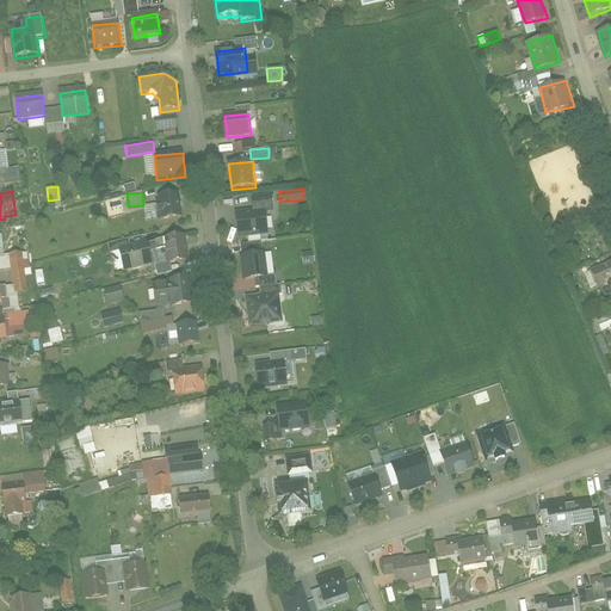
[(183,220),(180,196),(158,197),(160,222),(183,220)]
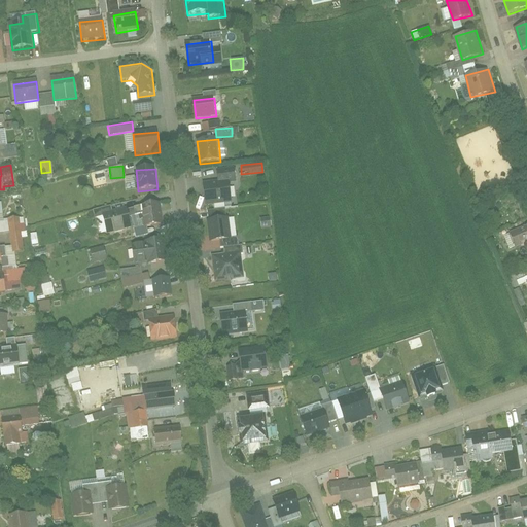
[(218,182),(204,183),(207,206),(234,203),(232,184),(237,183),(236,169),(217,171),(218,182)]
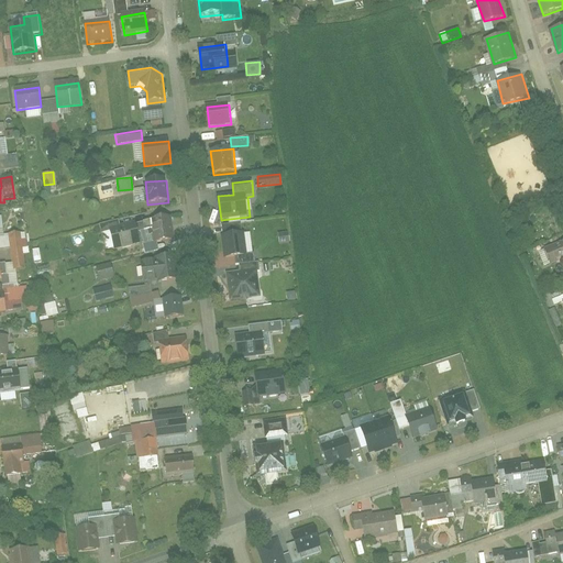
[(174,216),(152,218),(155,245),(177,241),(174,216)]
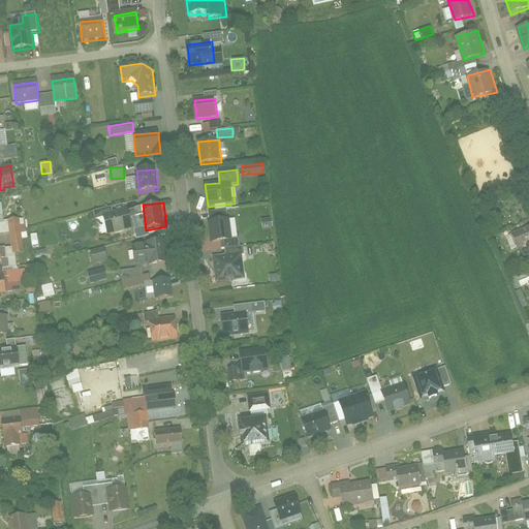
[(128,208),(102,214),(109,238),(134,229),(128,208)]
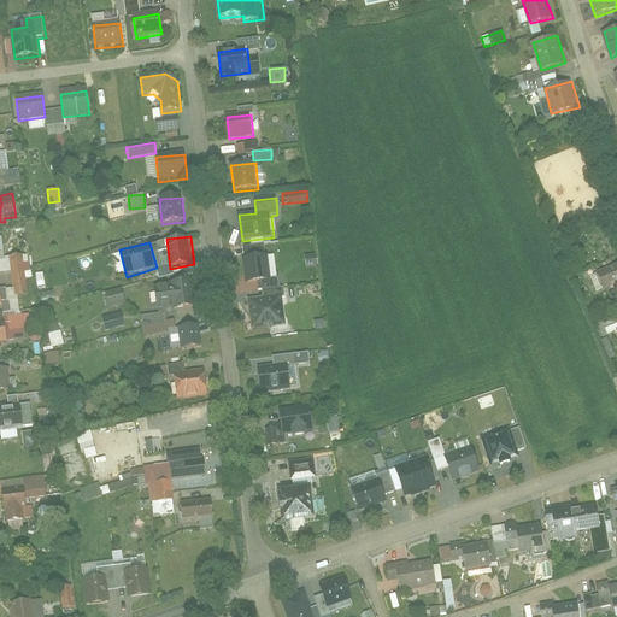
[(268,252),(244,257),(247,282),(271,280),(268,252)]
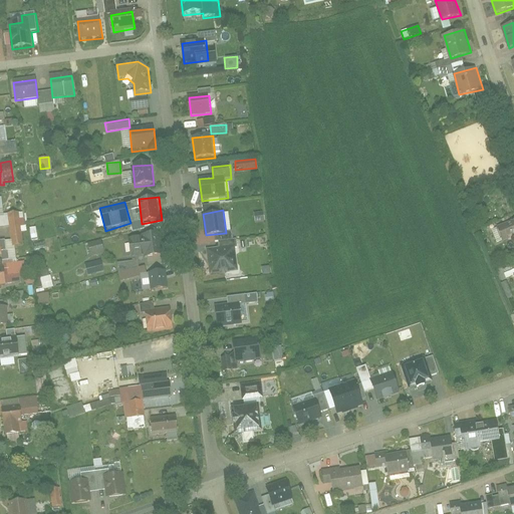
[(26,232),(23,212),(10,214),(15,247),(23,245),(21,232),(26,232)]
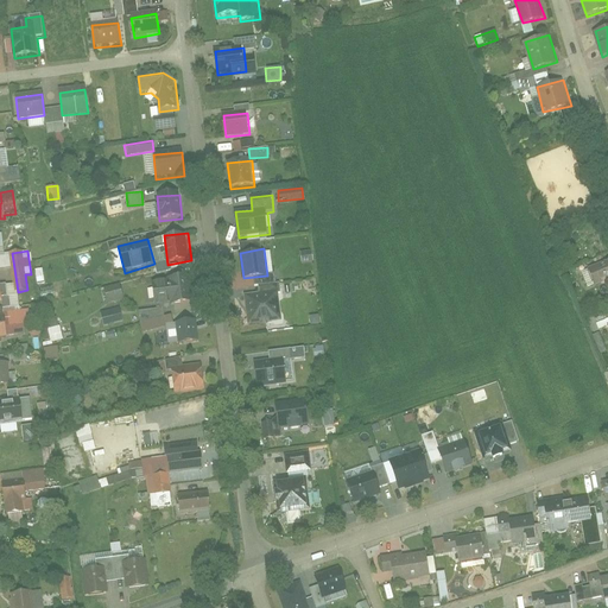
[(311,252),(299,252),(301,263),(311,261),(311,252)]
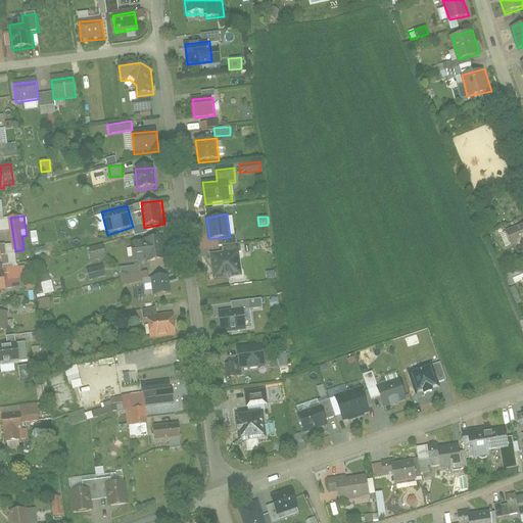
[(522,224),(507,231),(512,246),(522,241),(522,224)]
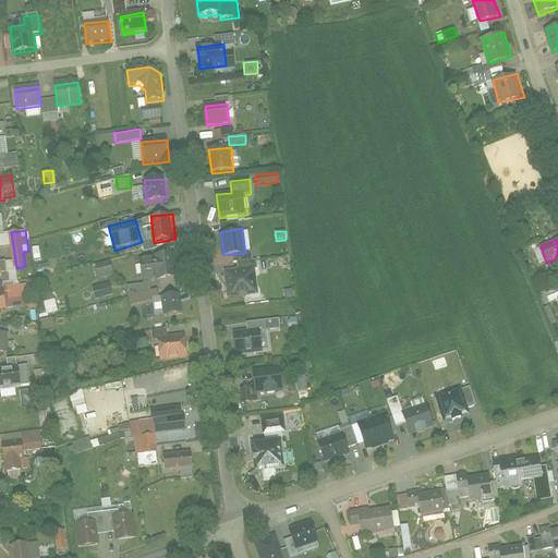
[(172,253),(156,255),(159,280),(177,280),(172,253)]
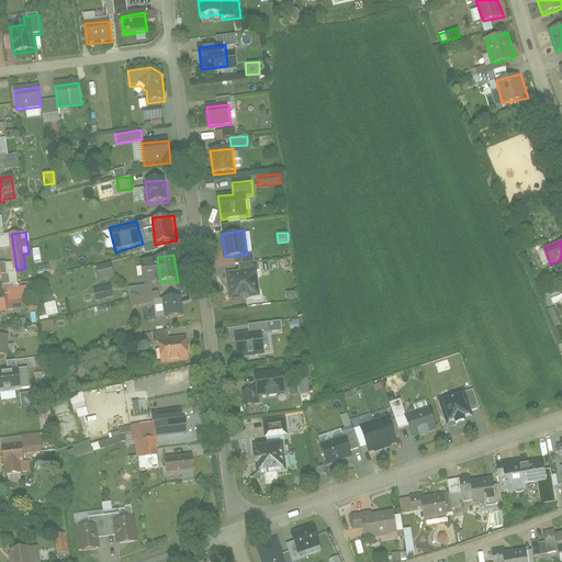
[(93,267),(97,280),(113,278),(110,263),(93,267)]
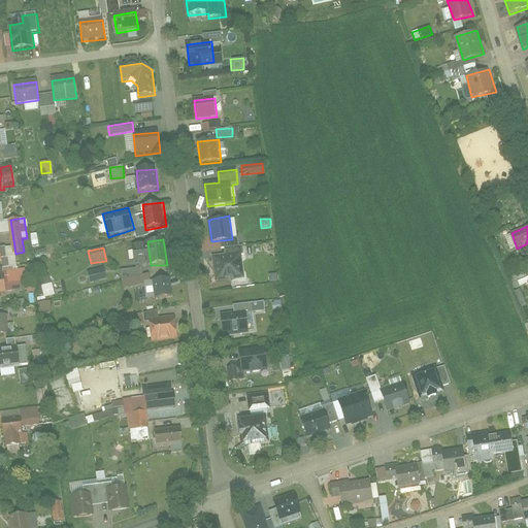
[(242,249),(212,253),(217,283),(246,278),(242,249)]
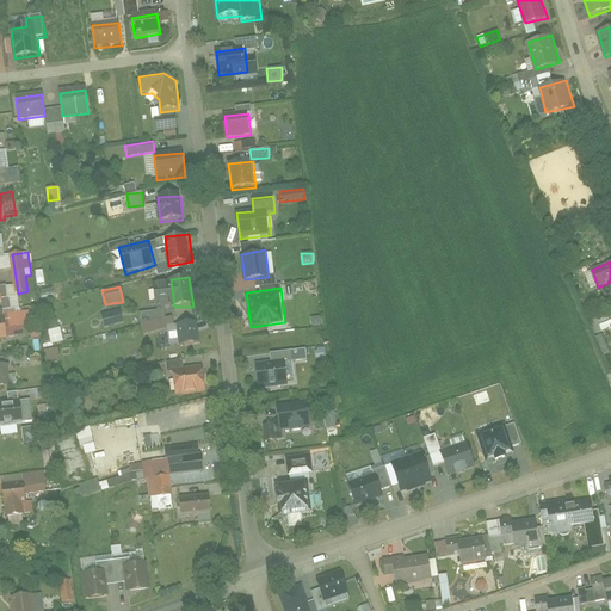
[(100,313),(103,326),(122,323),(121,310),(100,313)]
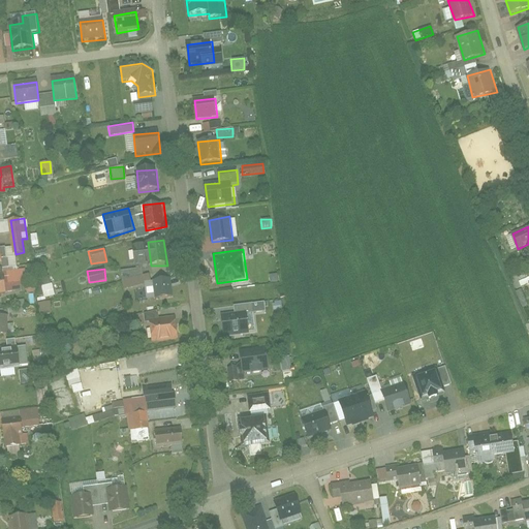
[(172,277),(154,279),(156,298),(174,296),(172,277)]
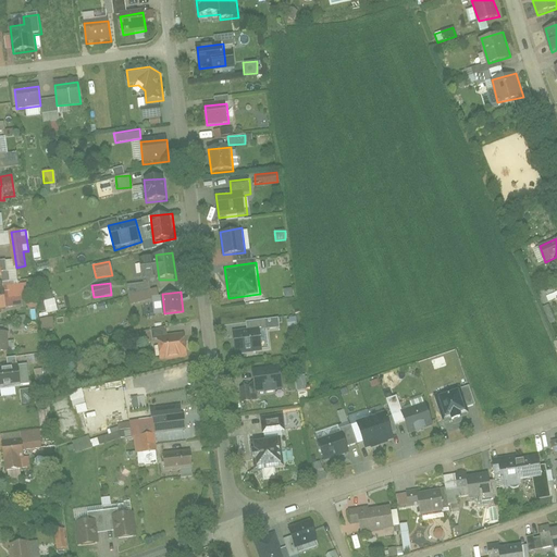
[(42,301),(45,314),(57,312),(54,299),(42,301)]
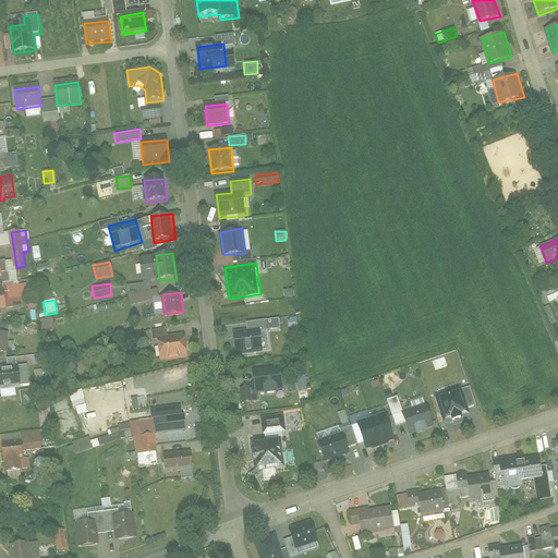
[(41,332),(53,331),(52,318),(39,319),(41,332)]
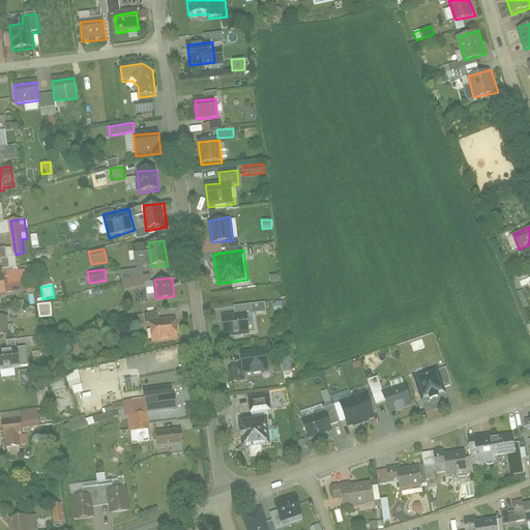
[(246,313),(222,316),(225,339),(251,335),(246,313)]
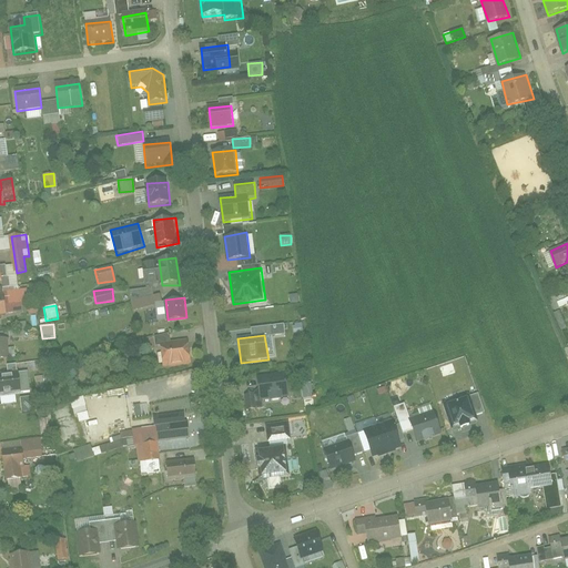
[(0,361),(11,359),(8,338),(0,338),(0,361)]
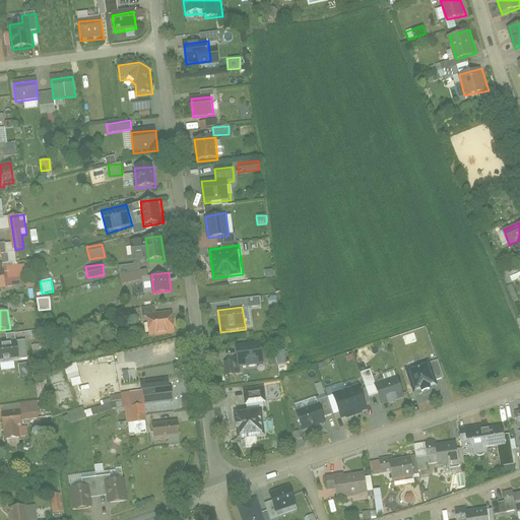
[(173,311),(147,313),(149,335),(175,332),(173,311)]
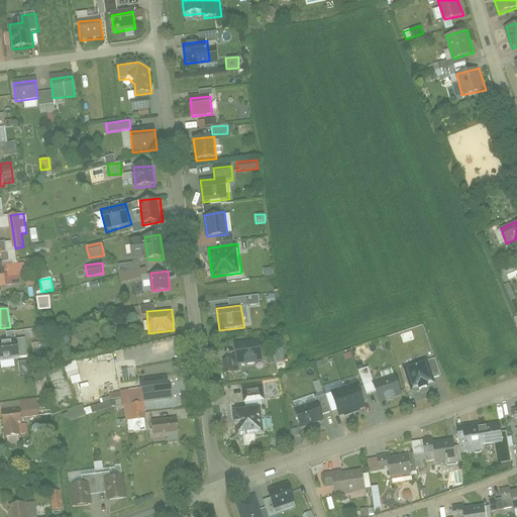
[(260,335),(234,338),(238,366),(265,362),(260,335)]
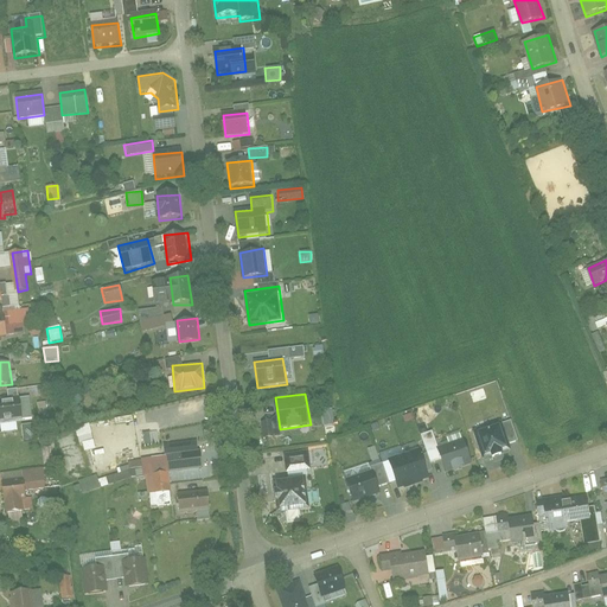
[(0,400),(0,422),(25,419),(20,397),(0,400)]
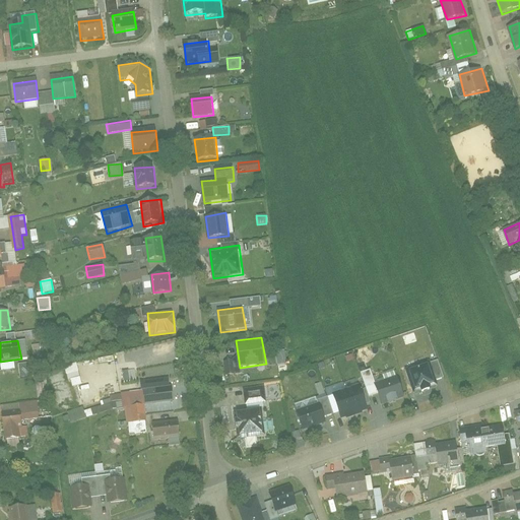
[(275,351),(276,366),(285,365),(284,350),(275,351)]
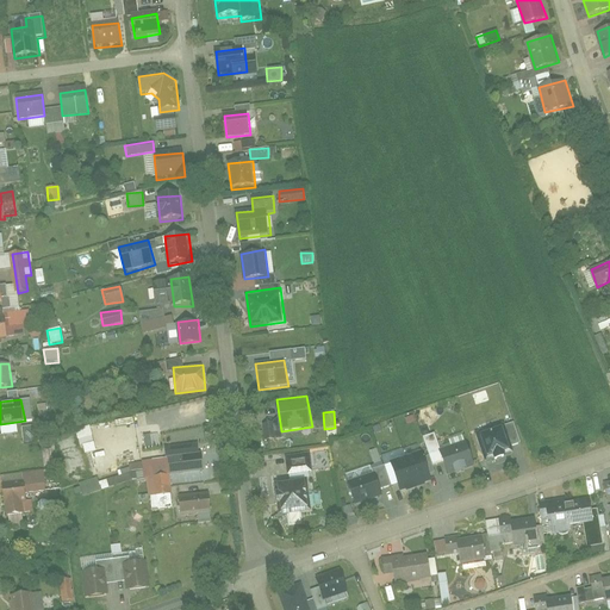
[(42,441),(41,425),(20,427),(22,442),(42,441)]
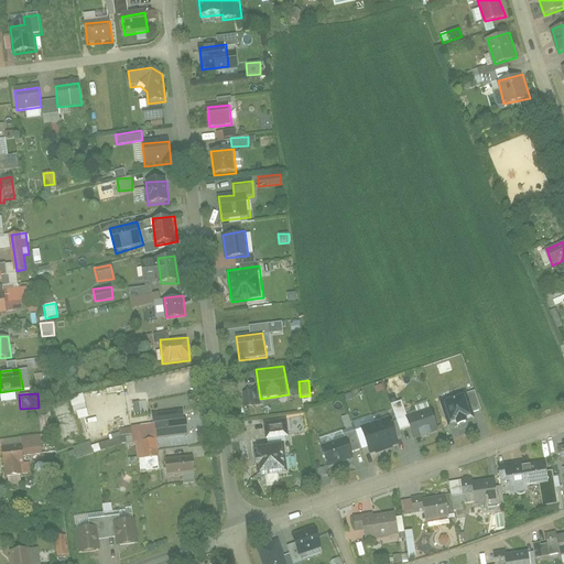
[(468,393),(442,402),(449,426),(476,418),(468,393)]
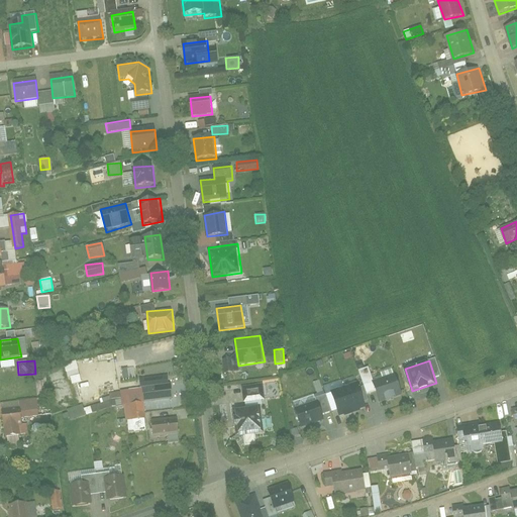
[(65,364),(70,385),(80,383),(75,362),(65,364)]
